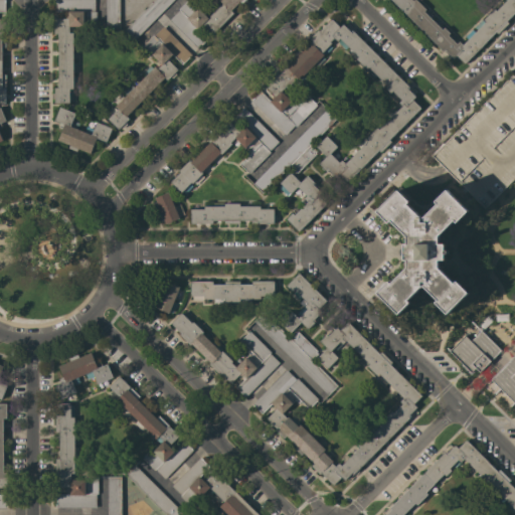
[(54,103),(54,99),(52,99),(52,94),(54,94),(54,88),(58,88),(58,34),(54,34),(54,19),(68,19),(68,12),(54,12),(54,0),(95,0),(95,12),(96,12),(96,29),(82,29),(82,27),(72,27),(72,33),(72,35),(76,35),(76,45),(72,45),(72,49),(76,49),(76,59),(72,59),(72,63),(76,63),(76,72),(72,72),(72,76),(76,76),(76,88),(72,88),(72,89),(69,89),(69,103),(54,103)]
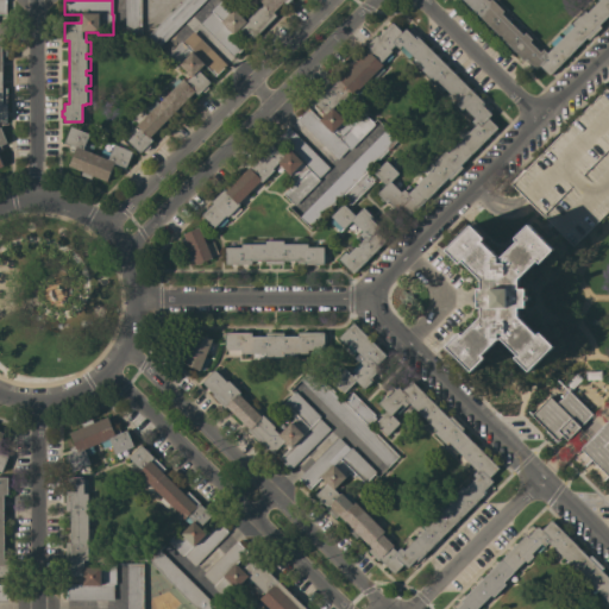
[(125,35),(125,0),(140,0),(142,35),(125,35)]
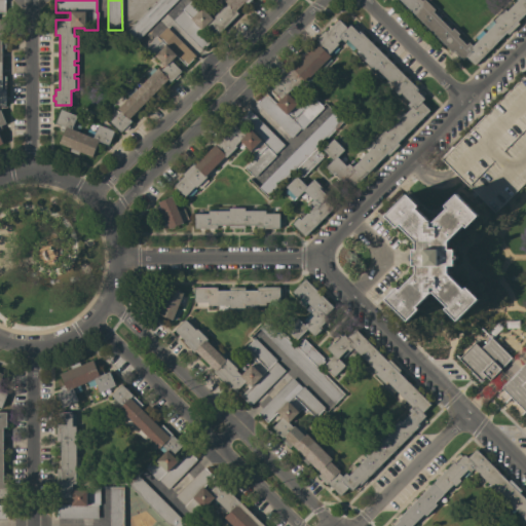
[(157,0),(177,0),(136,41),(126,32),(157,0)]
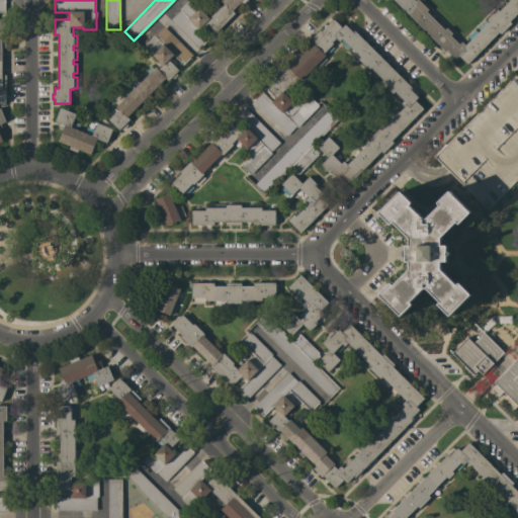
[(247,0),(243,4),(241,2),(232,10),(235,13),(213,33),(204,24),(200,27),(210,37),(199,49),(171,19),(180,10),(179,9),(188,0),(197,9),(198,8),(206,15),(210,10),(213,13),(224,3),(220,0),(247,0)]
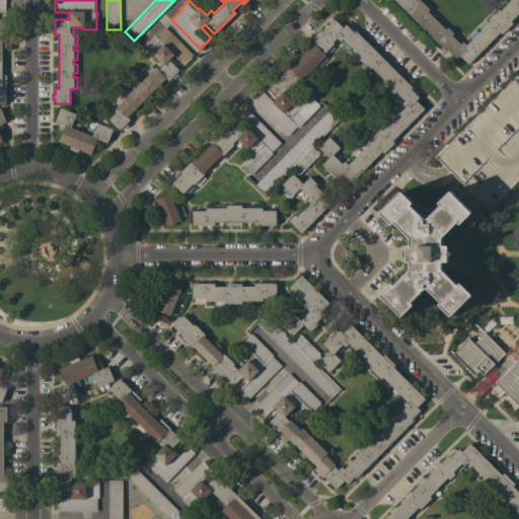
[(394,0),(415,0),(416,1),(416,0),(420,0),(429,9),(427,11),(445,29),(447,27),(453,33),(451,35),(460,45),(462,42),(466,45),(480,30),(478,27),(486,20),(489,22),(489,21),(487,19),(498,9),(500,11),(510,0),(518,0),(518,12),(510,21),(512,23),(501,34),(499,31),(490,42),(491,42),(468,65),(459,56),(457,59),(448,50),(446,52),(394,0)]
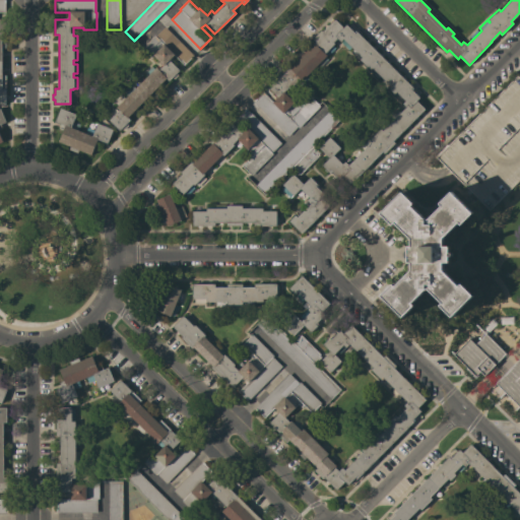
[(299,128),(298,127),(287,136),(253,102),(278,76),(276,75),(286,65),(288,68),(298,59),(296,57),(303,50),(305,52),(315,42),(313,39),(321,30),(322,31),(335,19),(343,27),(346,24),(353,33),(355,30),(356,31),(412,87),(413,88),(411,90),(419,98),(416,101),(425,109),(393,141),(395,143),(384,154),(382,152),(350,184),(342,176),(339,179),(331,172),(330,173),(328,172),(322,166),(329,158),(319,148),(329,137),(340,148),(333,155),(342,165),(344,161),(348,166),(354,159),(351,156),(356,152),(359,154),(372,142),(370,140),(380,129),(382,131),(405,107),(402,104),(405,101),(396,92),(394,94),(388,88),(390,86),(380,76),(378,79),(371,72),(373,69),(372,68),(370,70),(359,60),(350,53),(353,50),(351,48),(348,50),(341,43),(344,40),(343,39),(340,42),(337,39),(333,43),(334,44),(332,46),(335,49),(328,56),(325,53),(324,54),(326,56),(325,57),(328,60),(321,67),(318,64),(302,81),(300,79),(289,88),(288,87),(283,92),(299,109),(310,98),(320,107),(299,128)]
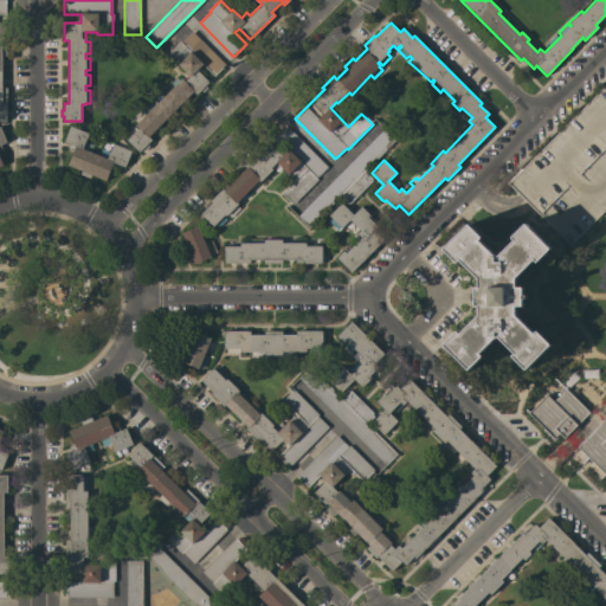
[(148,136),(152,140),(147,144),(149,146),(144,150),(142,148),(139,153),(127,140),(139,128),(135,126),(171,89),(167,86),(176,77),(179,81),(181,78),(185,82),(189,76),(179,65),(176,68),(165,56),(180,42),(181,43),(192,31),(225,65),(214,76),(202,64),(197,70),(208,82),(205,85),(207,88),(202,92),(200,90),(197,95),(193,91),(148,136)]
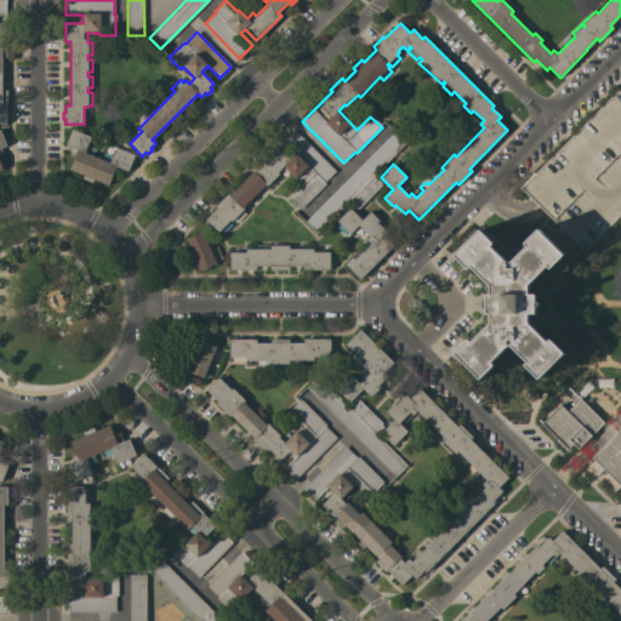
[(620,92),(620,214),(585,251),(520,188),(617,90),(620,92)]
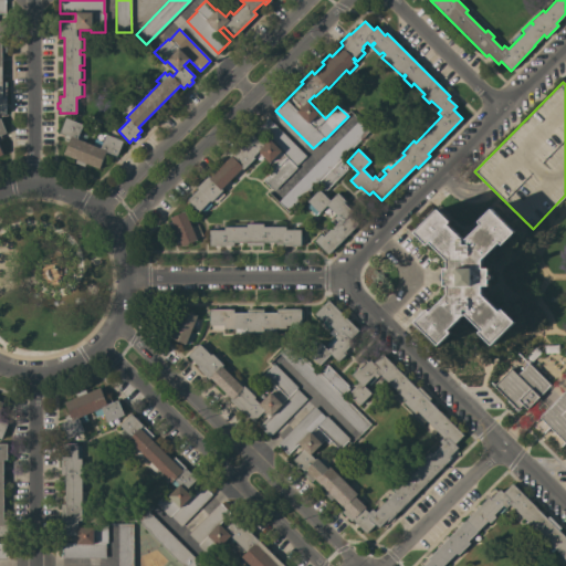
[(83,125),(76,139),(100,148),(106,134),(109,135),(113,129),(119,136),(118,139),(123,140),(117,156),(106,152),(98,168),(85,164),(84,166),(75,163),(76,159),(63,154),(69,143),(63,140),(65,135),(60,133),(65,117),(83,125)]
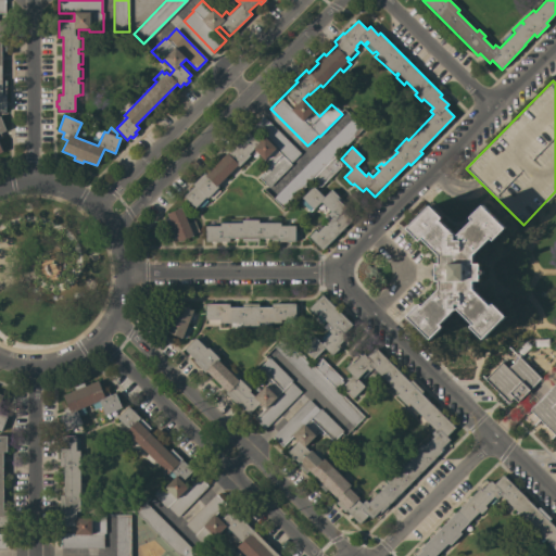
[(194,186),(193,185),(204,173),(206,175),(226,154),(225,152),(247,130),(248,133),(264,116),(301,153),(290,163),(291,165),(269,188),(258,177),(270,166),(253,150),(249,154),(250,155),(239,166),(237,165),(217,186),(218,187),(217,188),(220,191),(212,200),(209,197),(207,199),(205,197),(196,207),(184,197),(194,186)]
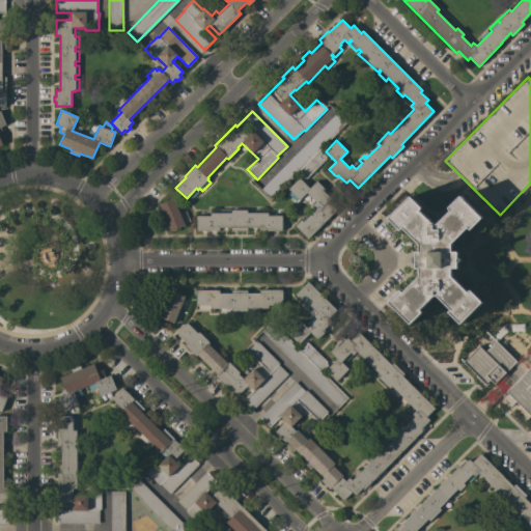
[(337,112),(346,122),(320,149),(327,156),(325,158),(326,159),(306,178),(305,177),(303,179),(297,173),(270,200),(260,190),(337,112)]
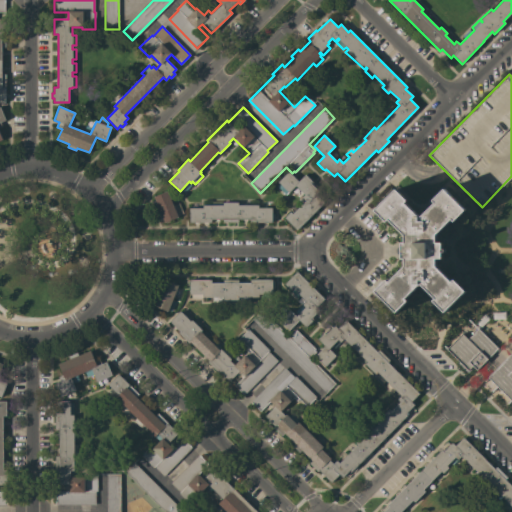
[(284,218),(290,212),(292,214),(305,201),(302,197),(304,195),(295,186),(288,193),(287,192),(284,194),(276,186),(279,183),(278,182),(288,172),(298,182),(305,175),(313,182),(311,184),(319,192),(316,195),(324,203),(297,230),(284,218)]
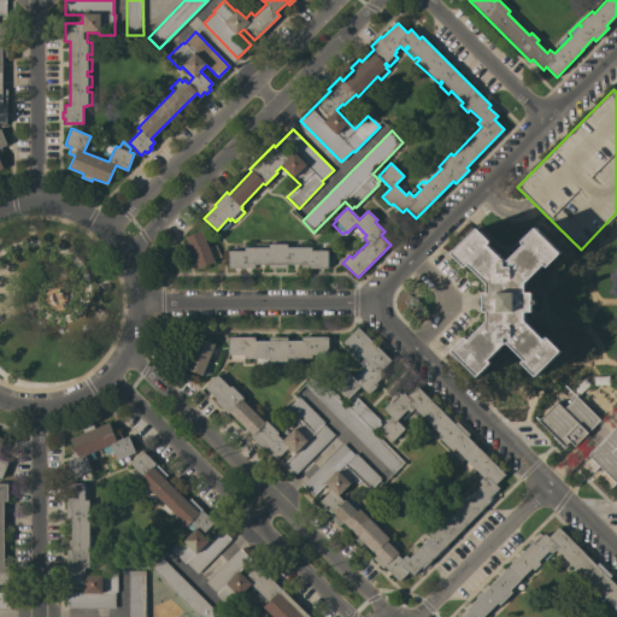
[(492,241),(488,245),(505,260),(507,260),(523,245),(521,241),(535,227),(560,253),(547,266),(544,264),(526,283),(526,292),(533,292),(533,300),(536,300),(536,304),(533,304),(533,312),(526,311),(526,321),(544,340),(547,336),(560,351),(535,376),(521,363),(524,359),(507,344),(505,344),(488,359),(492,363),(477,376),(452,351),(466,336),(469,340),(487,321),(487,311),(483,311),(483,292),(487,292),(487,283),(468,264),(465,266),(451,253),(477,228),(492,241)]
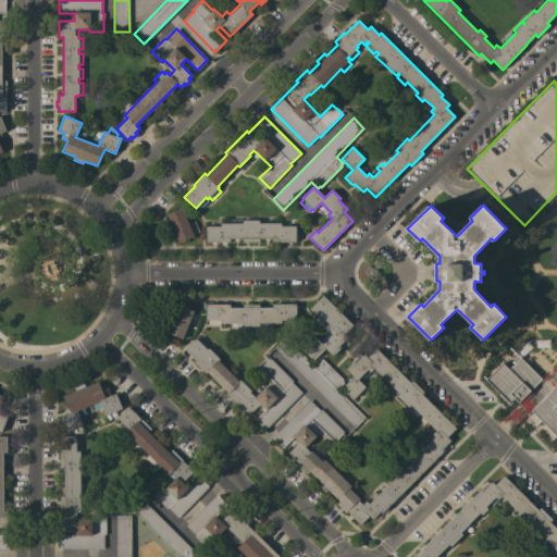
[(182,208),(188,223),(195,221),(199,232),(193,235),(194,236),(180,243),(177,238),(173,239),(165,220),(169,219),(166,214),(182,208)]
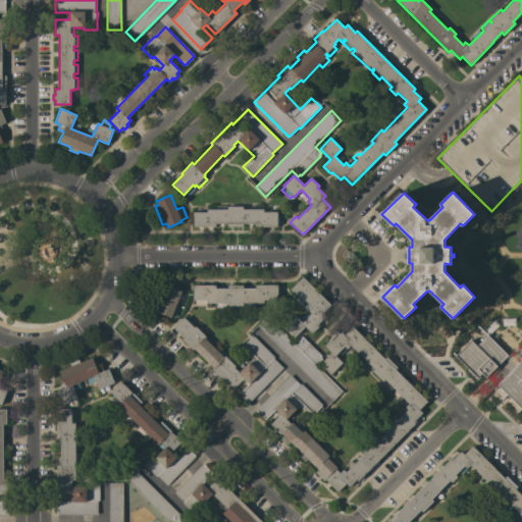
[(243,206),(243,209),(263,209),(263,212),(277,212),(277,217),(279,217),(279,225),(277,225),(277,226),(255,226),(255,224),(243,224),(243,226),(227,226),(227,224),(215,224),(215,226),(193,227),(193,212),(207,212),(207,209),(227,209),(227,206),(243,206)]
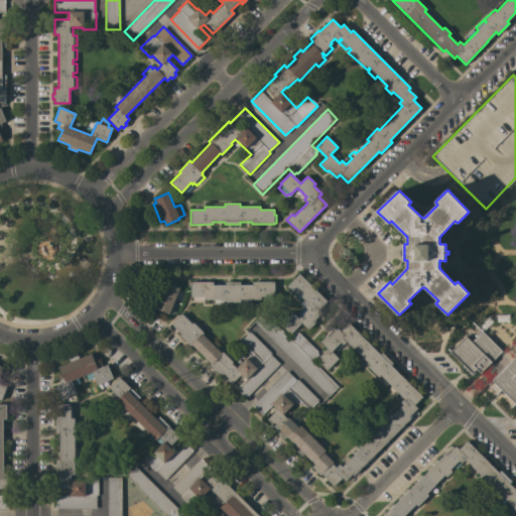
[(327,301),(318,309),(321,312),(313,320),(315,321),(308,330),(301,323),(291,333),(280,321),(290,311),(298,318),(299,317),(296,314),(303,307),(306,310),(307,309),(304,307),(308,303),(302,297),(299,300),(293,294),(295,291),(294,290),(292,292),(286,286),(299,273),(327,301)]
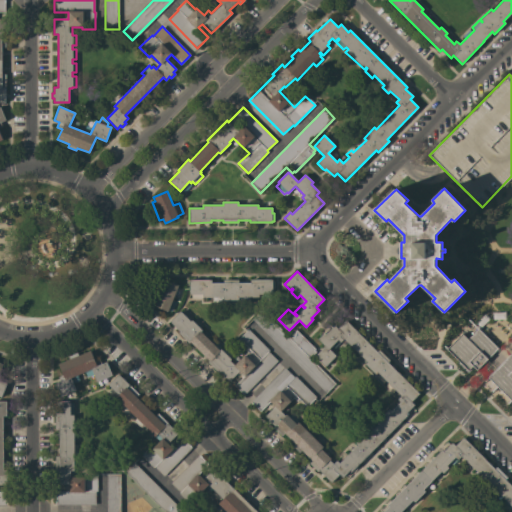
[(172,299),(176,301),(171,311),(168,310),(167,311),(154,305),(155,302),(151,300),(159,282),(162,284),(164,279),(178,285),(172,299)]
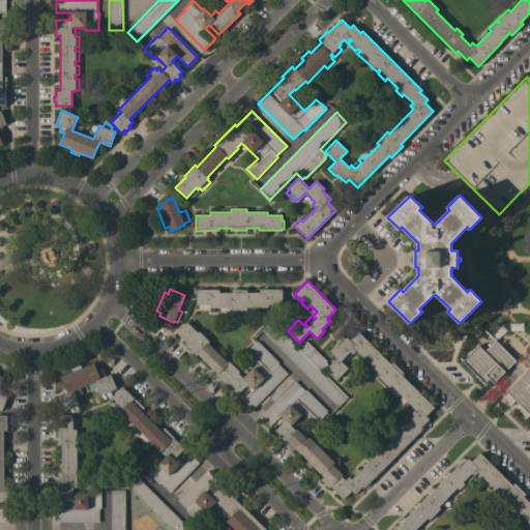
[(218,289),(218,292),(231,292),(231,290),(246,290),(246,292),(259,292),(259,289),(282,289),(282,291),(284,291),(284,298),(282,298),(282,304),(280,304),(280,308),(269,308),(269,304),(267,304),(267,307),(246,307),(246,311),(231,311),(231,307),(210,307),(210,304),(209,304),(209,308),(198,308),(198,304),(196,304),(196,290),(218,289)]
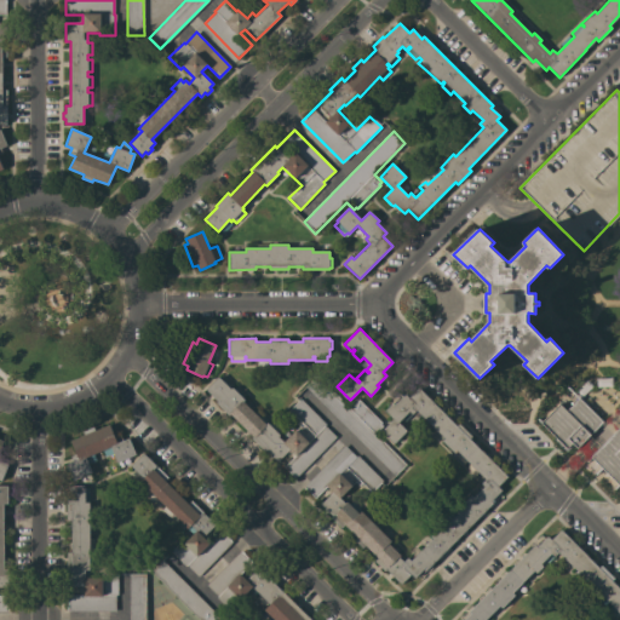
[(283,442),(296,430),(299,426),(297,424),(299,420),(290,411),(300,399),(326,424),(325,425),(336,436),(294,478),(283,468),(296,454),(293,452),(292,452),(288,453),(287,452),(277,461),(265,451),(264,452),(251,438),(253,437),(230,414),(229,415),(216,403),(218,401),(206,389),(218,377),(219,378),(223,375),(233,385),(229,388),(230,389),(231,388),(234,390),(237,386),(245,395),(242,397),(245,400),(242,401),(264,424),(268,423),(280,436),(279,436),(283,442)]
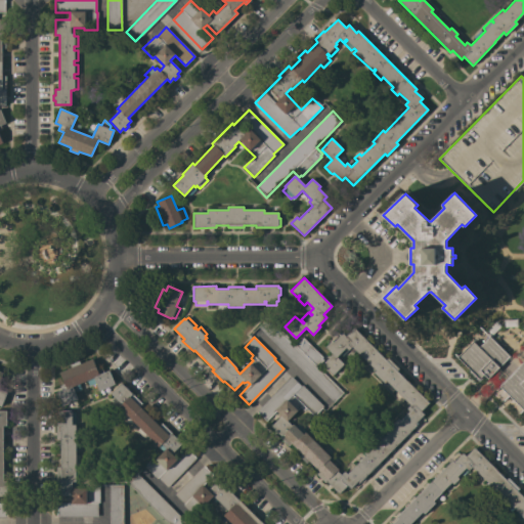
[(258,326),(267,317),(294,343),(300,337),(302,339),(303,338),(322,357),(321,358),(323,360),(317,366),(343,393),(333,402),(258,326)]
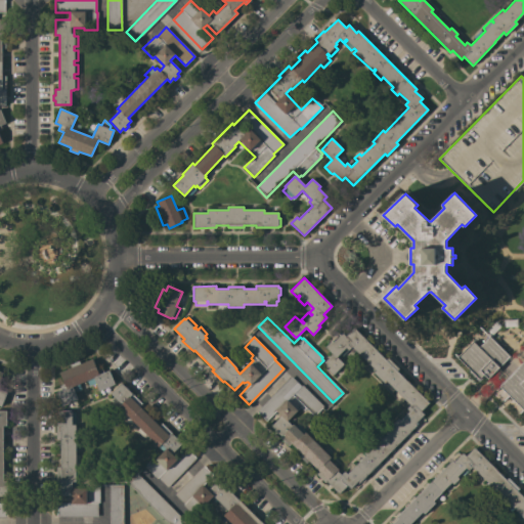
[(504,320),(517,319),(517,326),(505,328),(504,320)]
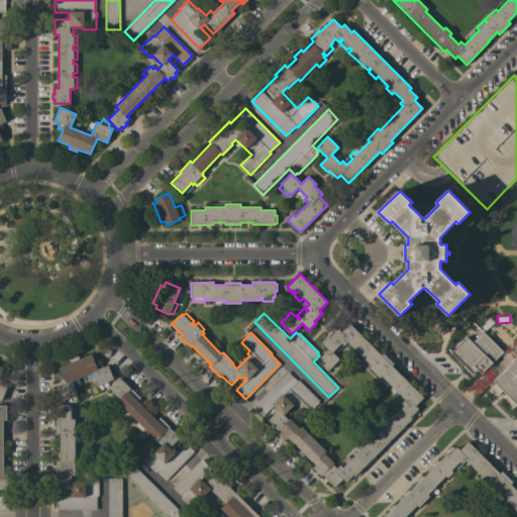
[(485,330),(480,325),(489,317),(494,322),(485,330)]
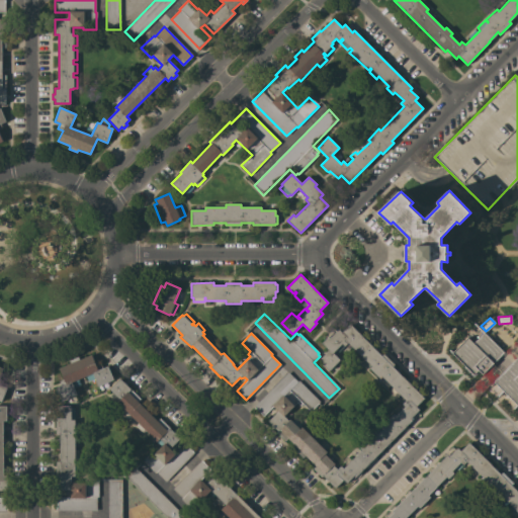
[(287,372),(296,381),(298,380),(320,402),(318,403),(322,407),(314,415),(303,404),(299,406),(296,403),(283,416),(288,421),(289,419),(291,421),(294,418),(301,425),(298,428),(299,429),(301,427),(327,452),(325,453),(335,463),(333,465),(337,469),(340,465),(343,468),(361,450),(359,448),(369,437),(371,439),(373,438),(370,435),(377,429),(379,431),(382,429),(379,426),(385,419),(389,422),(390,421),(387,419),(394,413),(396,415),(405,407),(402,404),(406,401),(400,395),(397,398),(390,390),(393,387),(390,384),(387,387),(379,380),(382,377),(381,376),(379,378),(368,368),(371,366),(360,355),(358,358),(351,352),(354,349),(348,343),(344,346),(341,343),(341,344),(344,347),(337,354),(334,351),(333,353),(339,360),(329,370),(319,360),(328,350),(321,343),(328,337),(329,336),(331,337),(338,329),(341,332),(349,324),(381,356),(383,354),(394,364),(392,366),(424,398),(416,406),(419,409),(411,417),(413,419),(357,476),(356,476),(355,477),(354,475),(346,483),(343,480),(335,488),(323,476),(321,477),(313,468),(316,466),(305,455),(303,458),(296,451),(298,449),(287,438),(284,441),(276,433),(277,431),(268,421),(276,413),(275,412),(275,409),(276,409),(273,406),(263,416),(254,407),(287,372)]
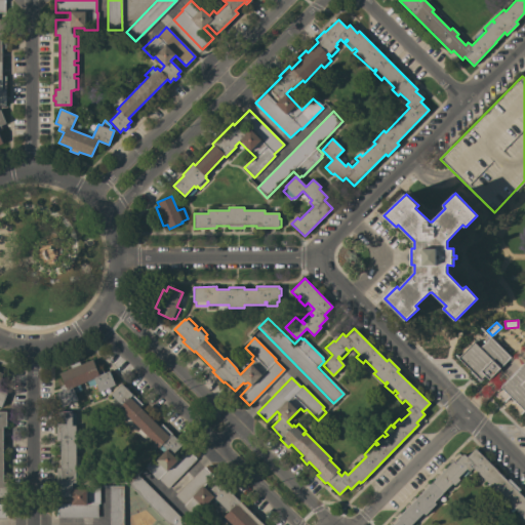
[(473,341),(479,348),(490,336),(510,357),(488,379),(484,374),(479,379),(457,358),(473,341)]
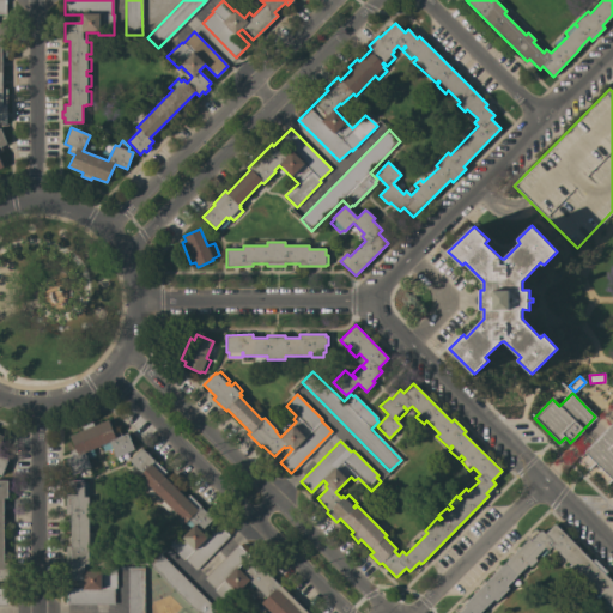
[(91,467),(72,475),(66,459),(72,456),(70,450),(74,449),(70,436),(84,430),(82,426),(92,422),(93,425),(108,419),(114,432),(119,430),(121,436),(127,434),(134,449),(116,456),(111,448),(103,451),(101,445),(84,453),(91,467)]
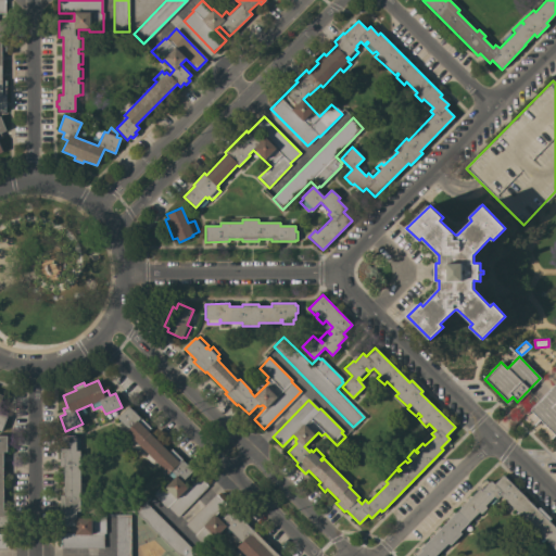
[(555,382),(555,438),(554,436),(551,439),(550,439),(554,434),(540,420),(534,426),(533,425),(539,419),(529,409),(555,382)]
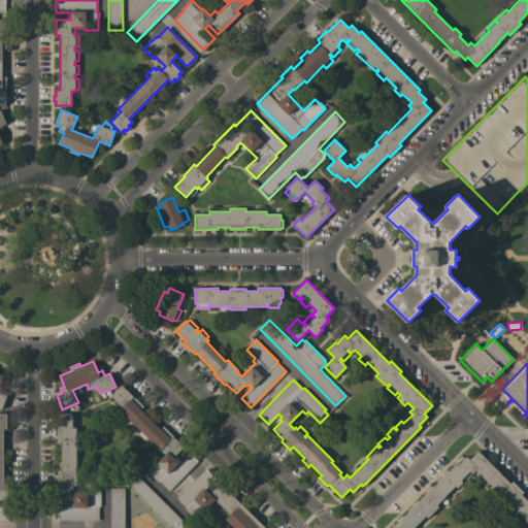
[(169,491),(159,482),(158,483),(145,469),(155,460),(157,462),(164,455),(158,449),(155,451),(147,443),(151,440),(149,438),(145,441),(138,434),(140,431),(128,419),(126,421),(125,421),(124,421),(118,414),(121,411),(119,409),(122,407),(111,396),(123,386),(142,406),(140,409),(160,429),(163,426),(184,447),(173,457),(177,462),(188,452),(195,459),(195,458),(197,460),(197,461),(197,462),(169,491)]
